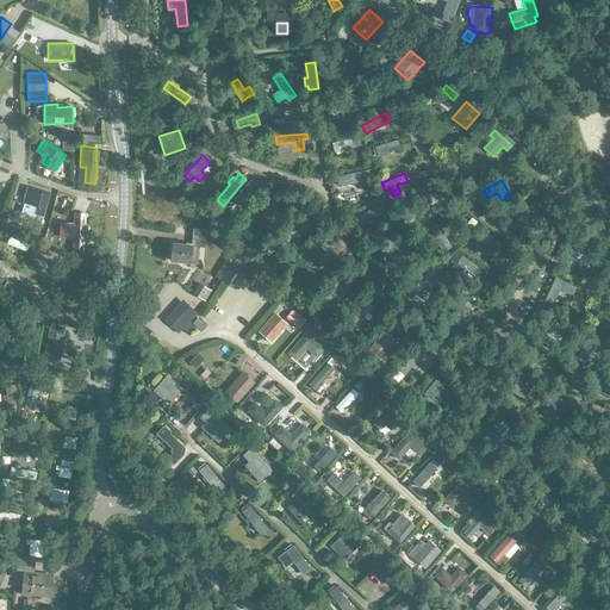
[(29,185),(24,201),(37,205),(36,212),(43,215),(50,192),(43,190),(29,185)]
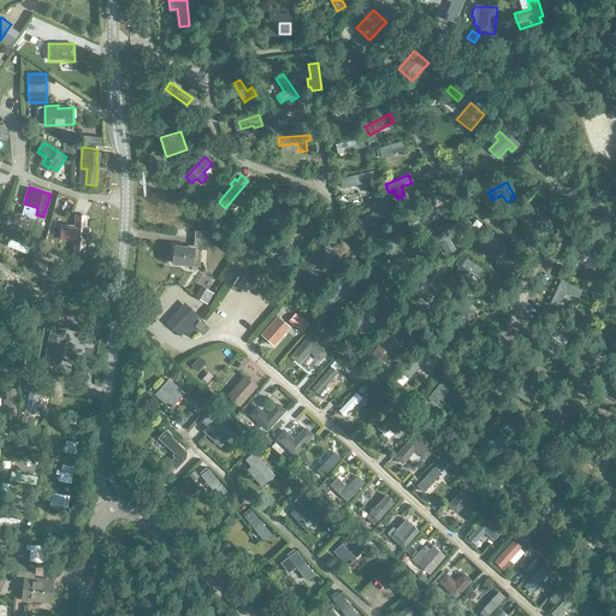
[(538,195),(519,217),(526,223),(545,201),(538,195)]
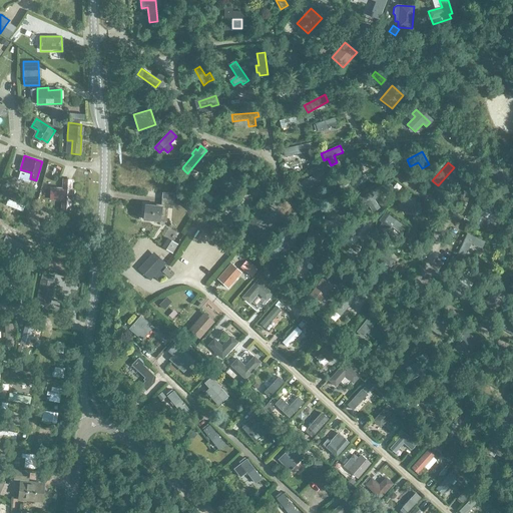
[(62,208),(67,209),(70,209),(71,181),(63,180),(63,189),(53,188),(53,187),(50,187),(49,200),(62,200),(62,208)]
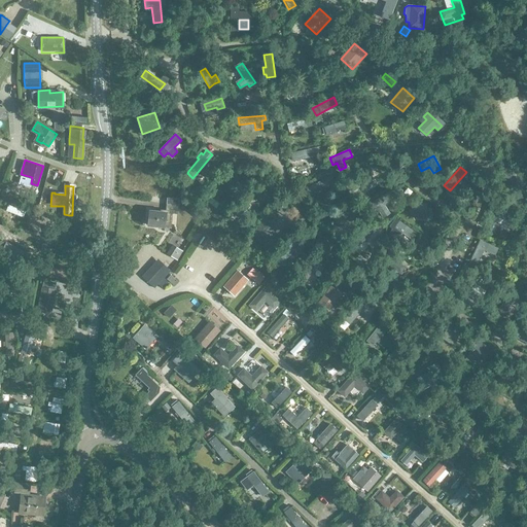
[(390,191),(370,205),(374,211),(379,208),(384,216),(390,212),(385,205),(395,198),(390,191)]
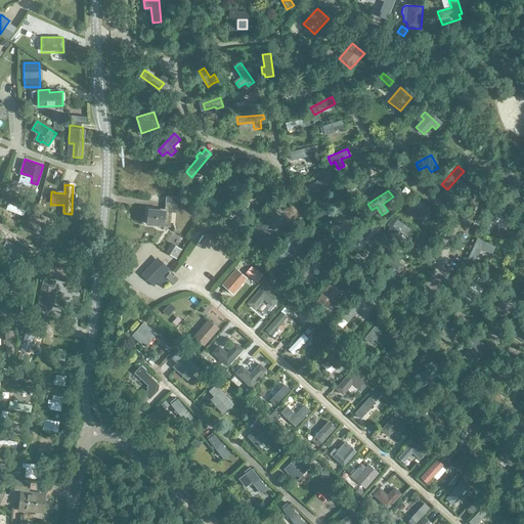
[(6,210),(23,216),(26,210),(9,203),(6,210)]
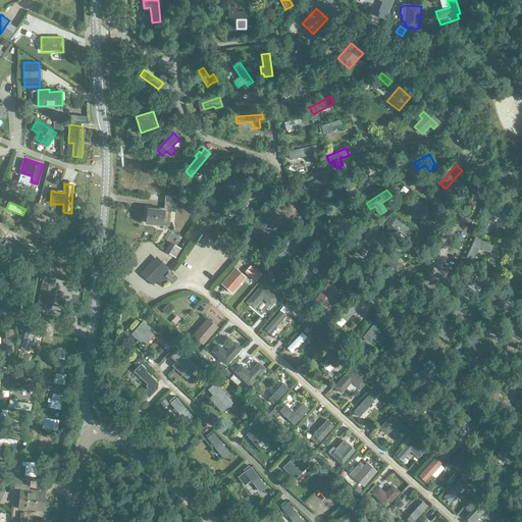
[(147,208),(145,223),(162,225),(163,220),(168,221),(170,211),(174,212),(175,203),(164,202),(163,210),(147,208)]
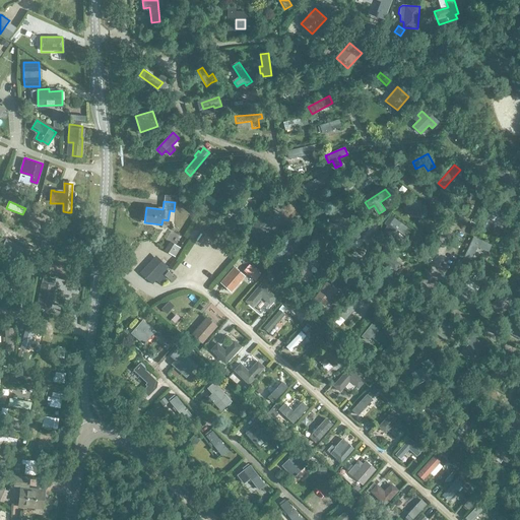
[(410,201),(405,208),(409,216),(417,216),(423,209),(419,202),(410,201)]
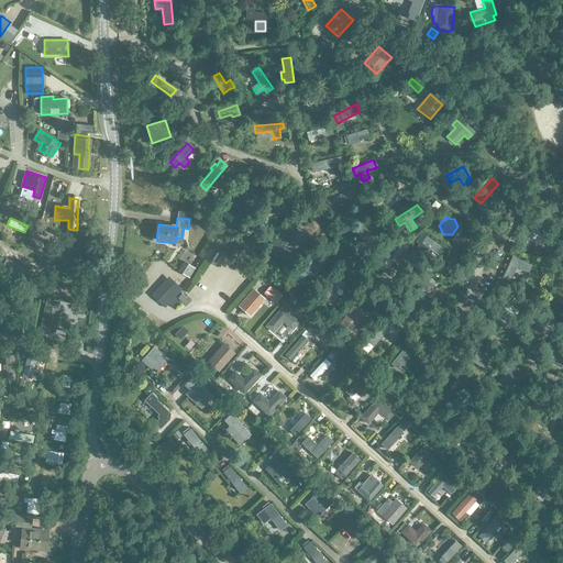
[(528,218),(518,241),(525,244),(531,231),(540,234),(544,225),(528,218)]
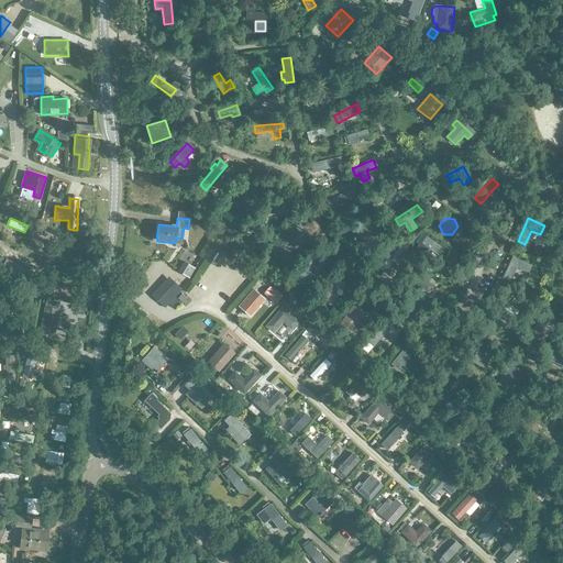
[(417,240),(416,242),(420,245),(417,250),(423,255),(428,247),(437,254),(442,247),(422,233),(417,240)]
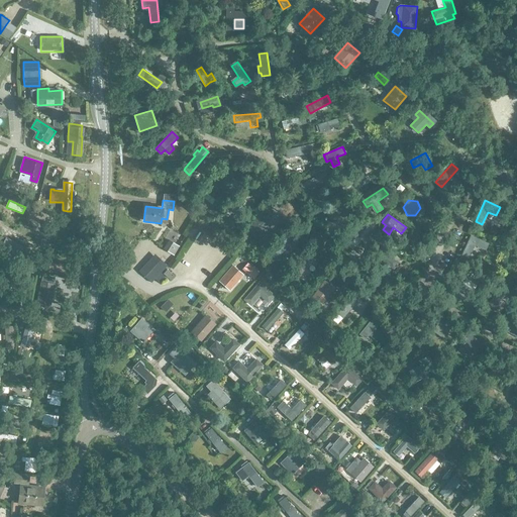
[(261,215),(248,229),(259,238),(271,224),(261,215)]
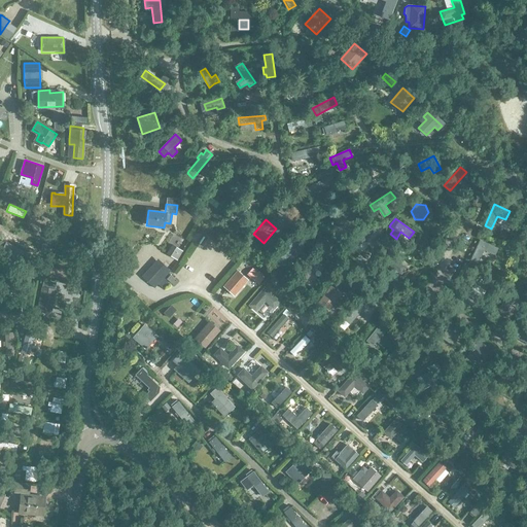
[(375,220),(354,239),(359,245),(381,226),(375,220)]
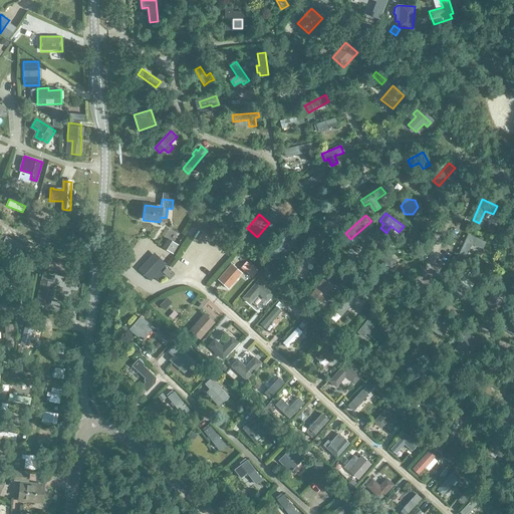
[(165,233),(166,225),(148,223),(147,231),(165,233)]
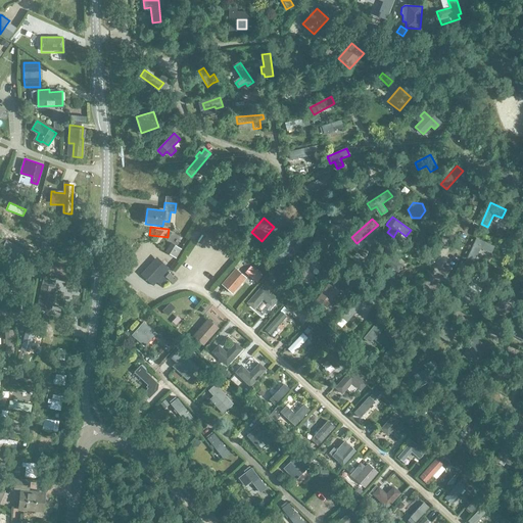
[(381,238),(377,234),(371,240),(375,244),(381,238)]
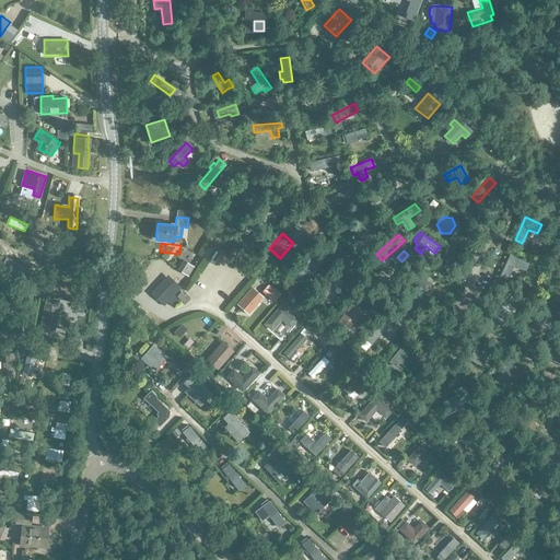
[(310,253),(292,271),(299,277),(311,265),(315,269),(321,264),(315,259),(316,258),(310,253)]
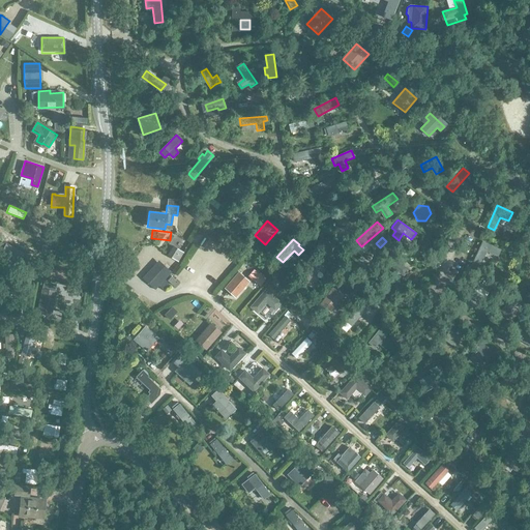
[(482,241),(473,261),(480,264),(487,252),(497,256),(500,248),(482,241)]
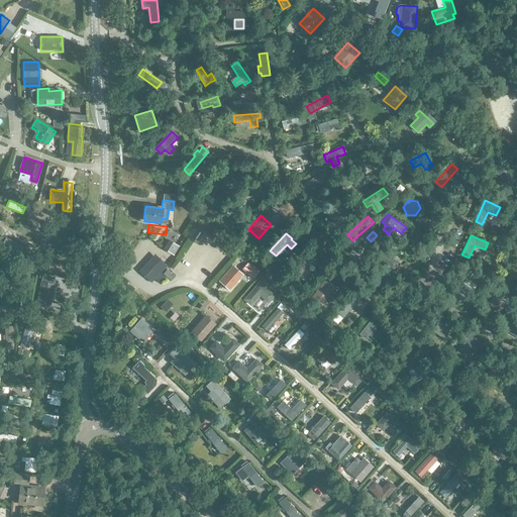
[(28,249),(7,236),(0,247),(0,250),(6,254),(8,250),(23,259),(28,249)]
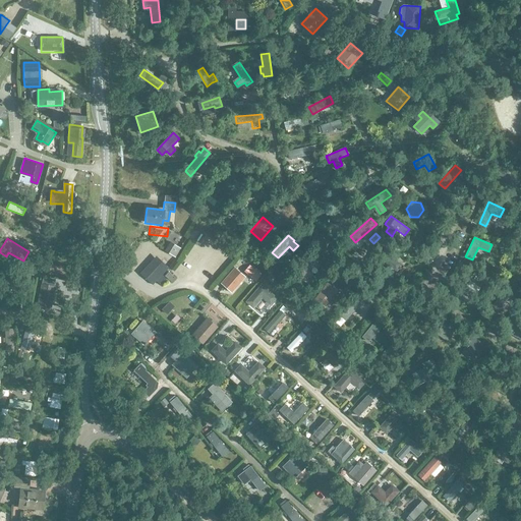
[(181,248),(170,241),(164,250),(175,257),(181,248)]
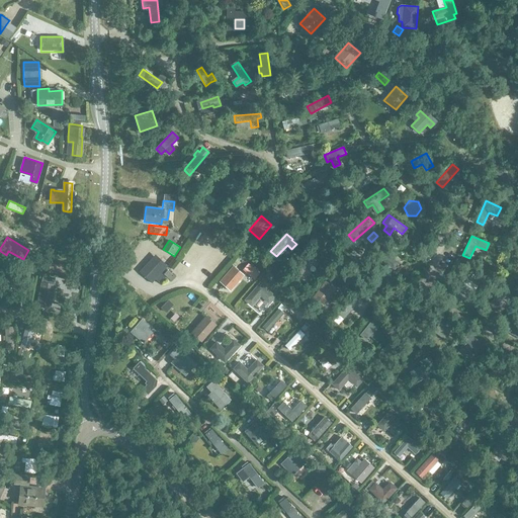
[(379,249),(375,255),(393,268),(397,262),(390,257),(392,253),(383,247),(381,251),(379,249)]
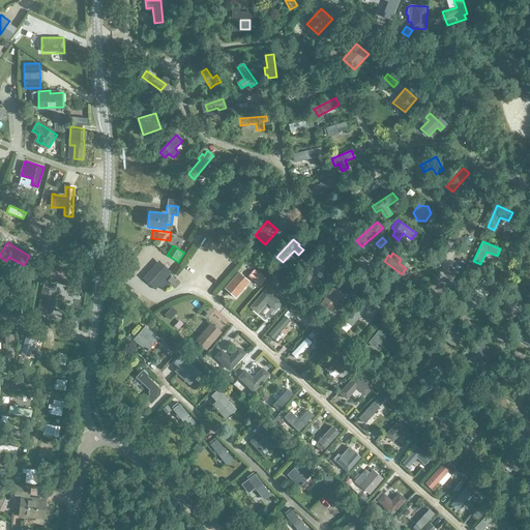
[(171,272),(158,261),(142,278),(155,290),(158,286),(164,290),(170,283),(174,287),(178,283),(172,276),(168,281),(166,278),(171,272)]
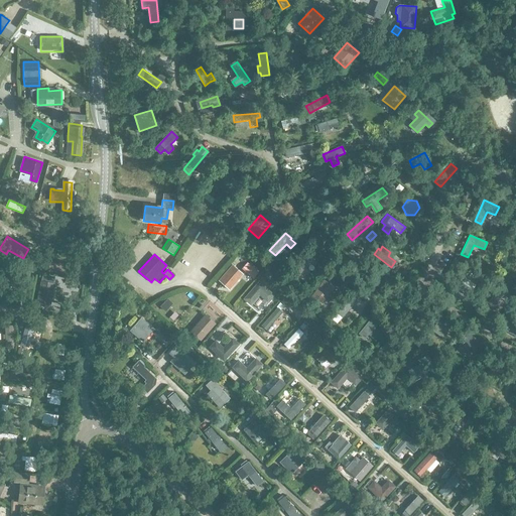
[(234,266),(220,280),(229,289),(243,274),(234,266)]
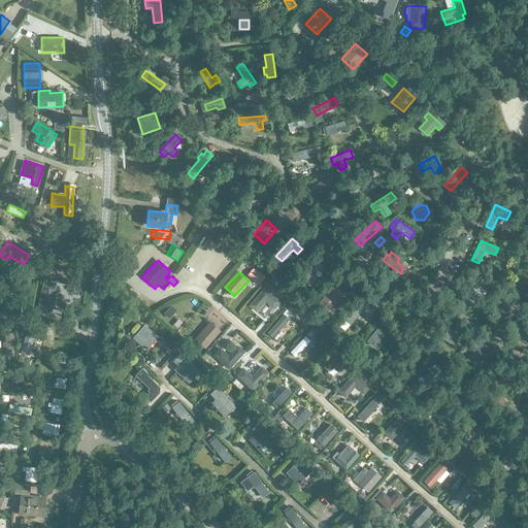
[(8,278),(4,293),(9,294),(10,292),(21,295),(24,283),(8,278)]
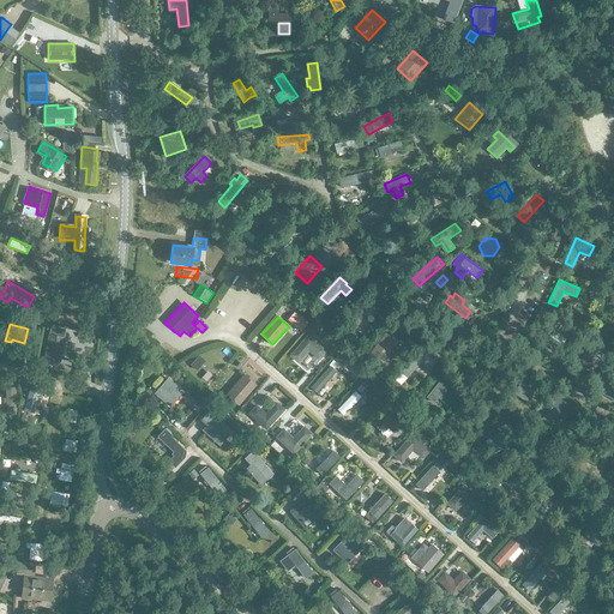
[(542,324),(534,336),(557,351),(561,344),(549,336),(553,331),(542,324)]
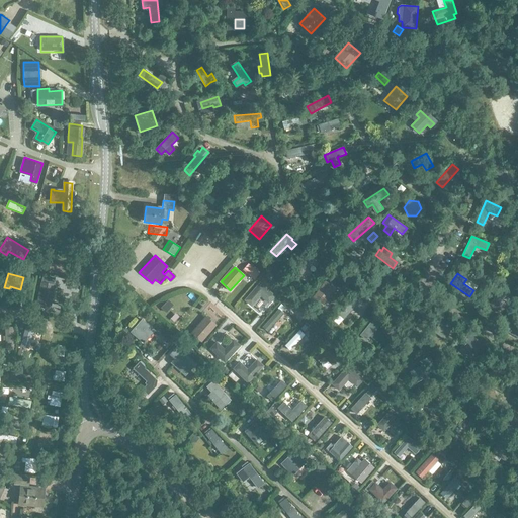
[(41,281),(36,305),(44,307),(45,300),(52,301),(55,287),(49,286),(50,283),(41,281)]
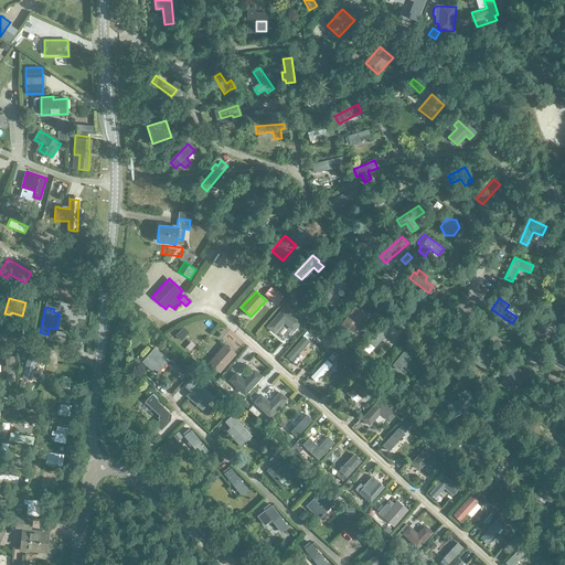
[(366,315),(355,307),(341,324),(352,333),(366,315)]
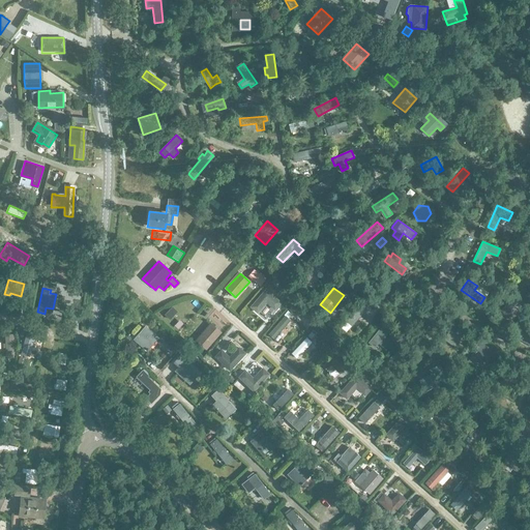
[(265,291),(251,308),(257,314),(266,303),(274,311),(280,303),(265,291)]
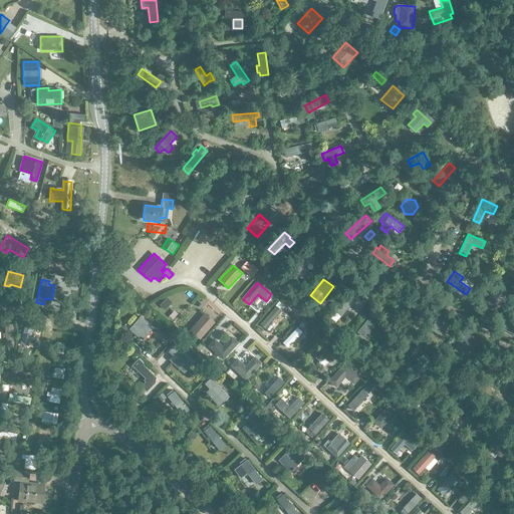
[(353,291),(336,310),(342,315),(351,305),(357,310),(362,304),(356,299),(359,296),(353,291)]
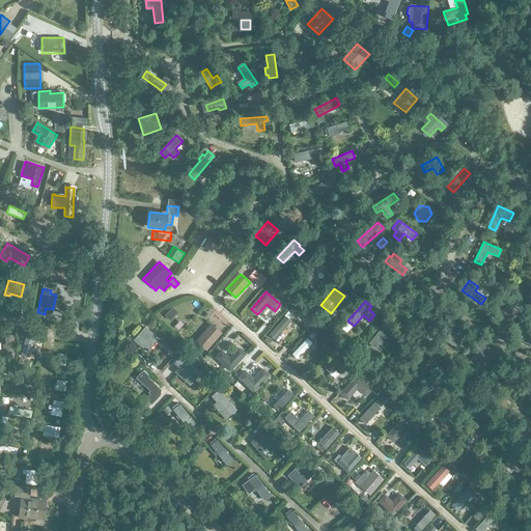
[(425,317),(432,322),(432,323),(424,334),(430,338),(443,319),(428,311),(425,317)]
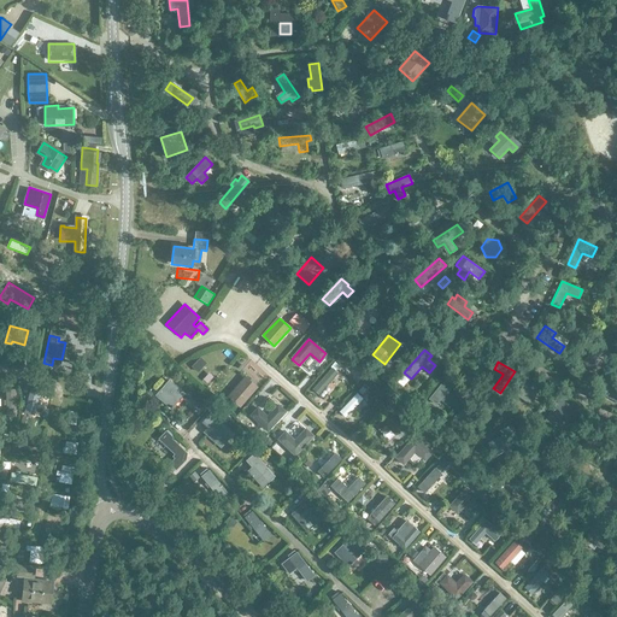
[(344,365),(333,374),(338,380),(348,372),(344,365)]
